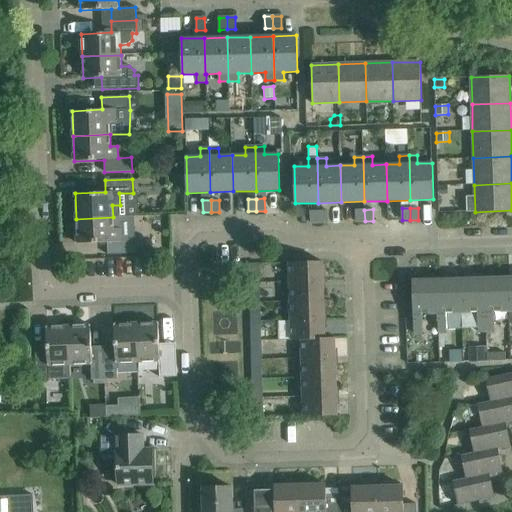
[(365,221),(364,210),(356,210),(356,222),(365,221)]
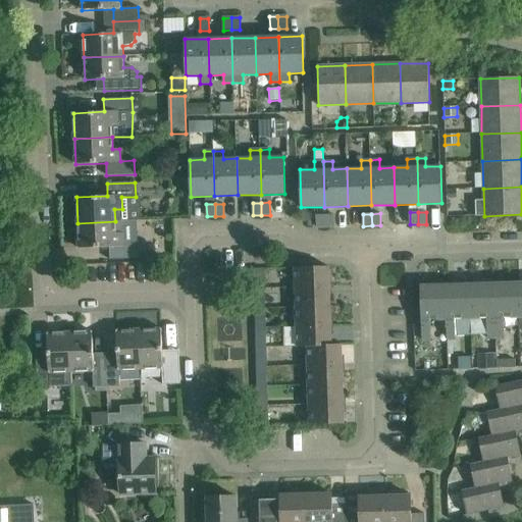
[(325,227),(325,215),(317,215),(317,227),(325,227)]
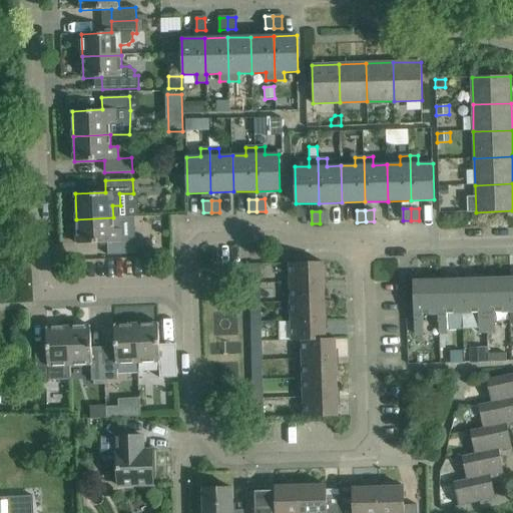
[(320,211),(320,223),(328,223),(328,211),(320,211)]
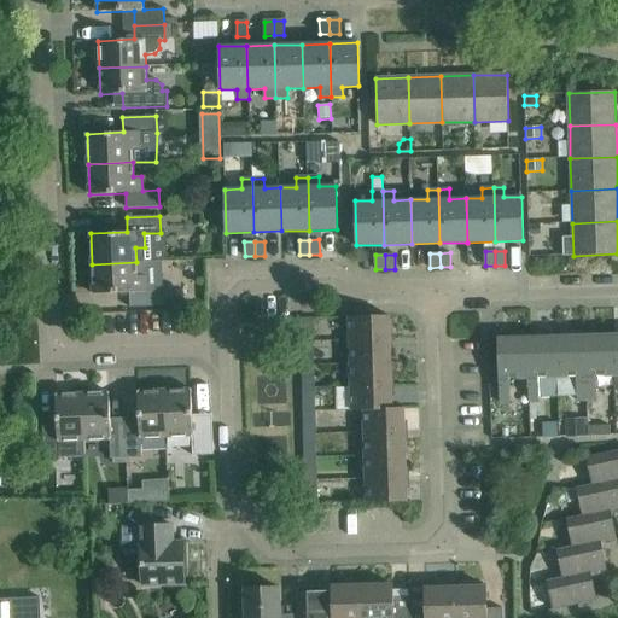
[(163,261),(136,262),(92,264),(93,295),(129,293),(129,308),(163,307),(163,290),(159,291),(158,263),(163,263),(163,261)]
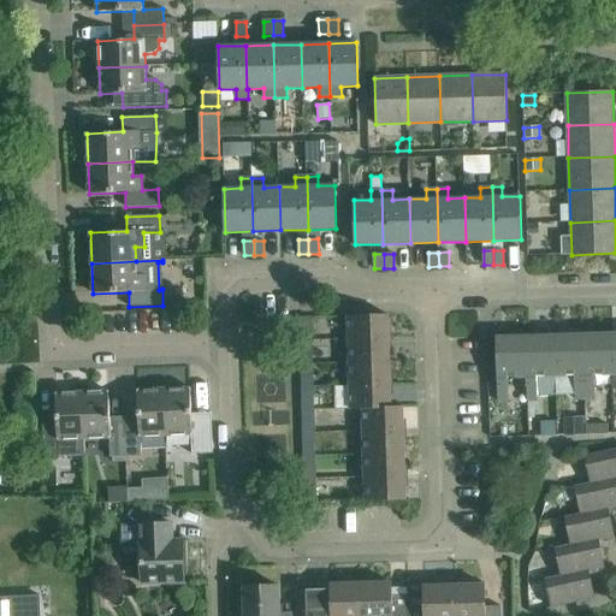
[(348,339),(389,338),(388,315),(348,317),(348,339)]
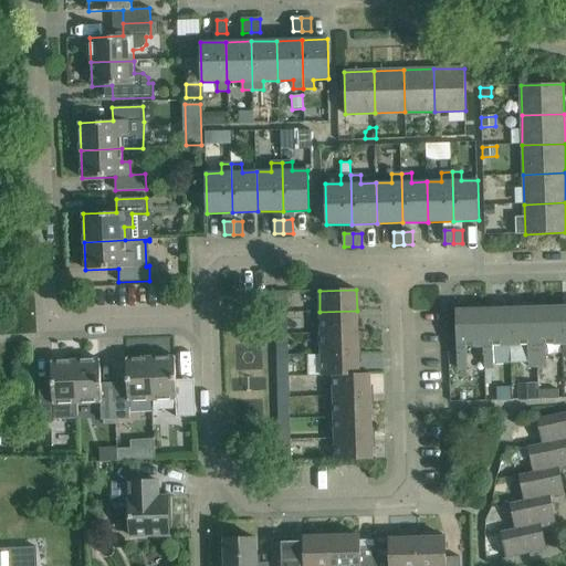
[(275,306),(286,305),(286,292),(275,292),(275,306)]
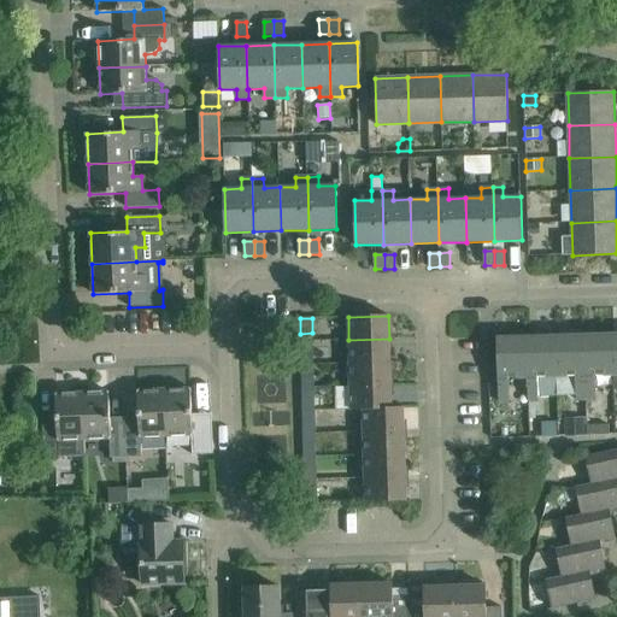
[(586,399),(583,335),(554,336),(556,377),(575,377),(576,400),(586,399)]
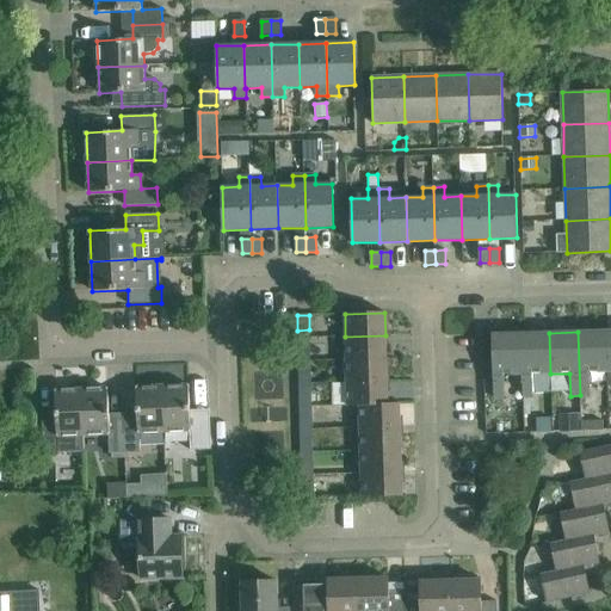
[(606,332),(578,332),(580,395),(590,395),(588,372),(608,371),(609,371),(606,332)]
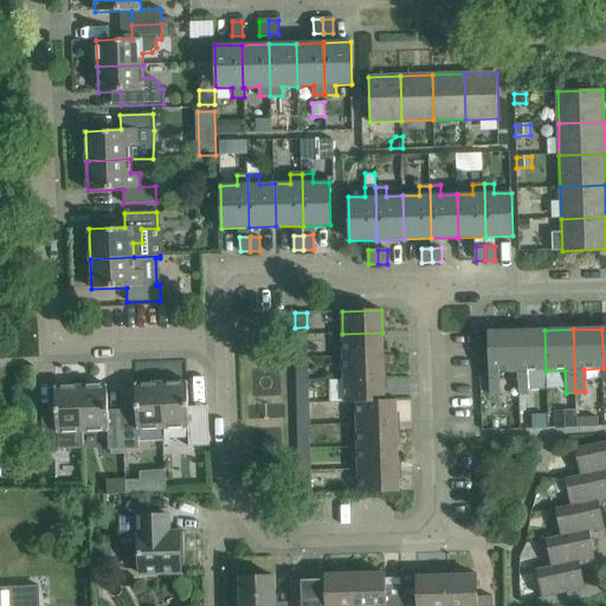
[(546,371),(545,330),(516,331),(517,372),(519,372),(519,394),(529,394),(528,372),(546,371)]
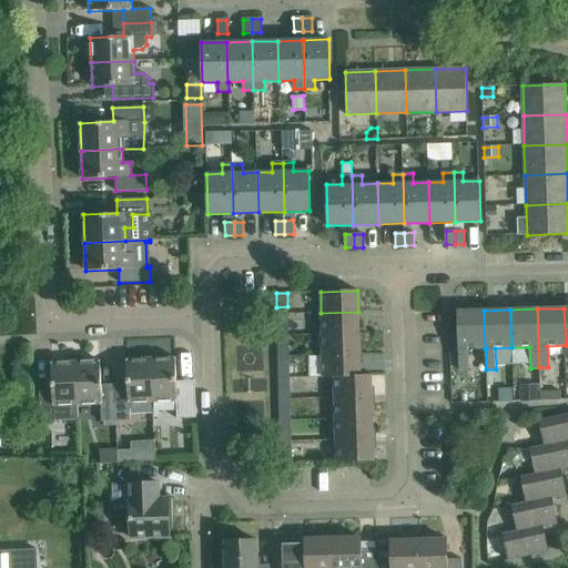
[(485,348),(484,311),(457,311),(459,371),(469,369),(468,350),(485,348)]
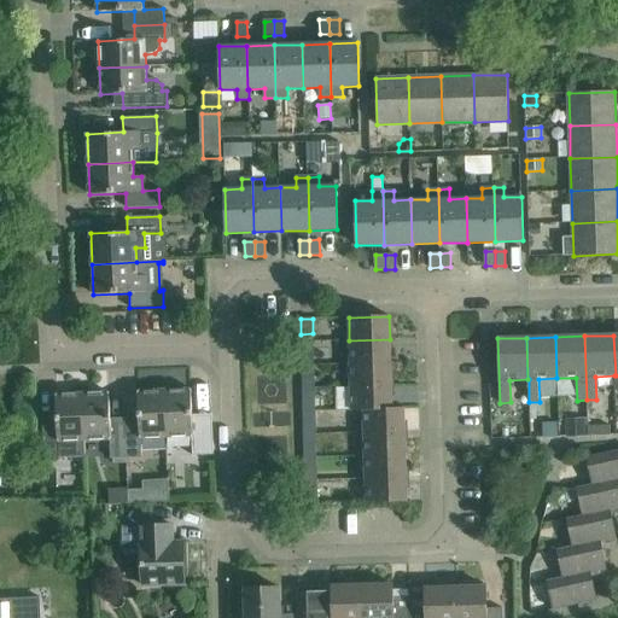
[(390,362),(390,339),(349,340),(350,363),(390,362)]
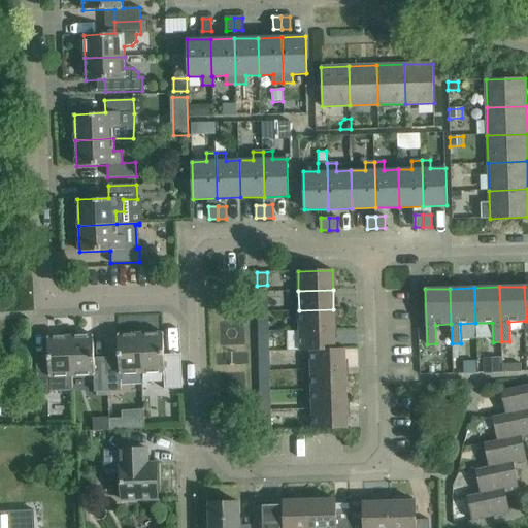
[(258,311),(268,311),(267,298),(258,299),(258,311)]
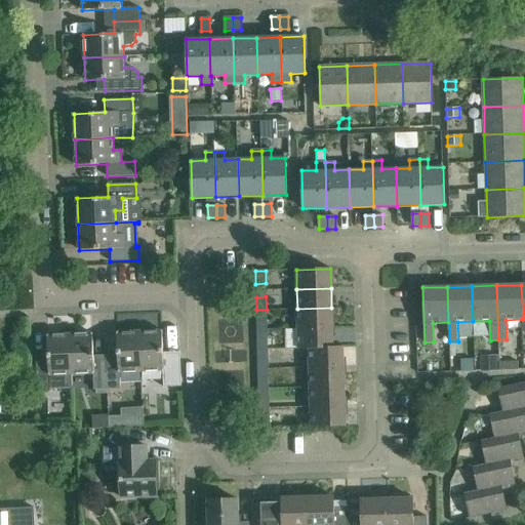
[(331,308),(297,309),(297,329),(332,328),(331,308)]
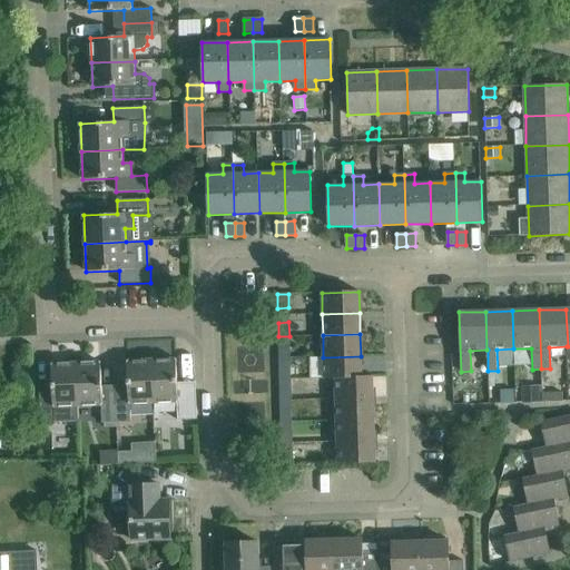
[(290,351),(290,336),(278,336),(278,351),(290,351)]
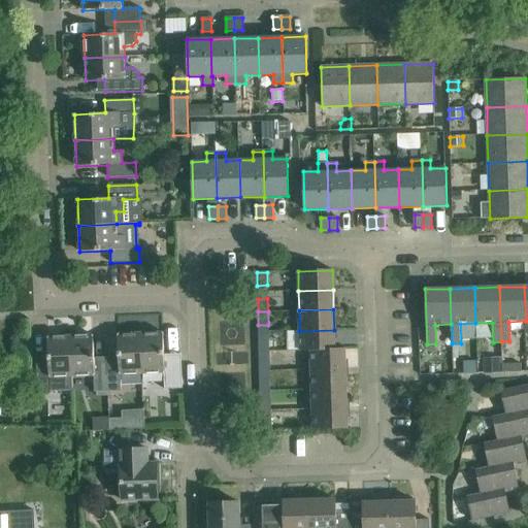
[(334,330),(299,331),(300,351),(310,351),(310,350),(335,349),(334,330)]
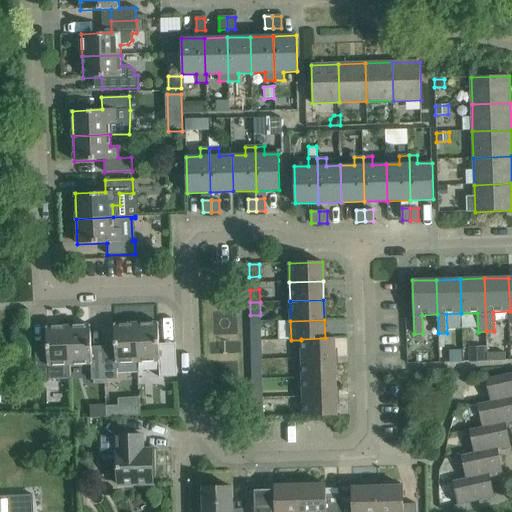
[(158,322),(136,323),(138,362),(159,361),(159,378),(173,377),(171,349),(159,350),(158,322)]
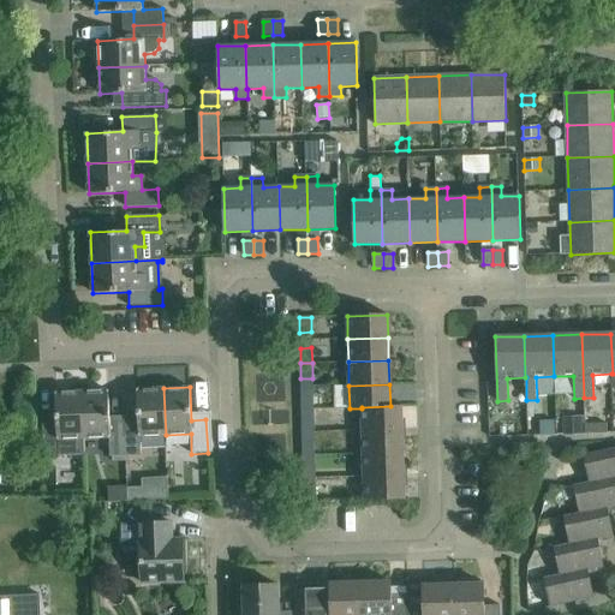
[(166,435),(163,388),(137,389),(138,422),(124,423),(125,457),(141,455),(141,436),(166,435)]
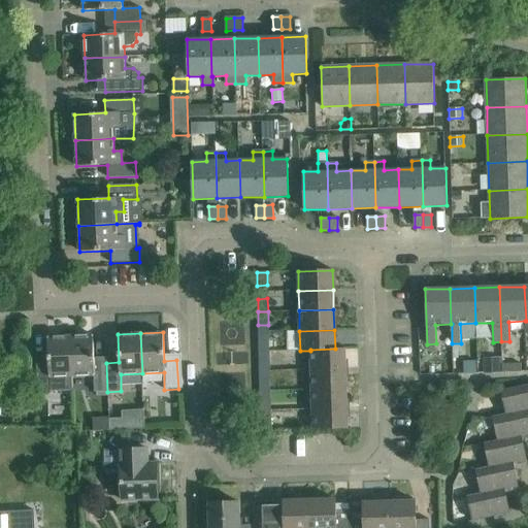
[(107,392),(106,363),(94,363),(93,335),(70,336),(72,376),(94,375),(94,392),(107,392)]
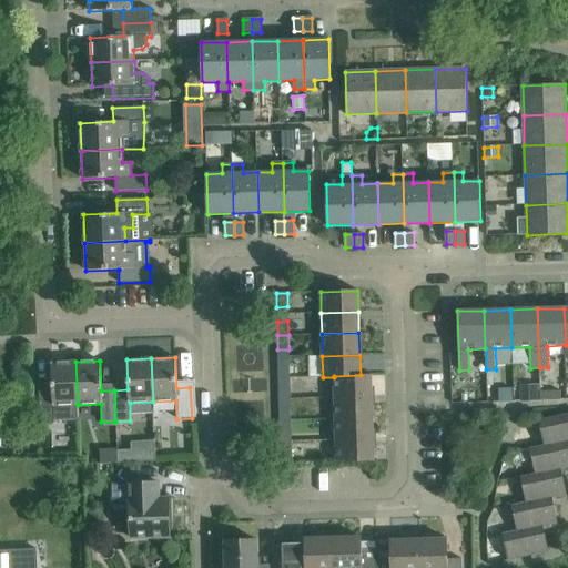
[(78,405),(75,362),(51,363),(52,393),(39,394),(40,425),(54,424),(54,406),(78,405)]
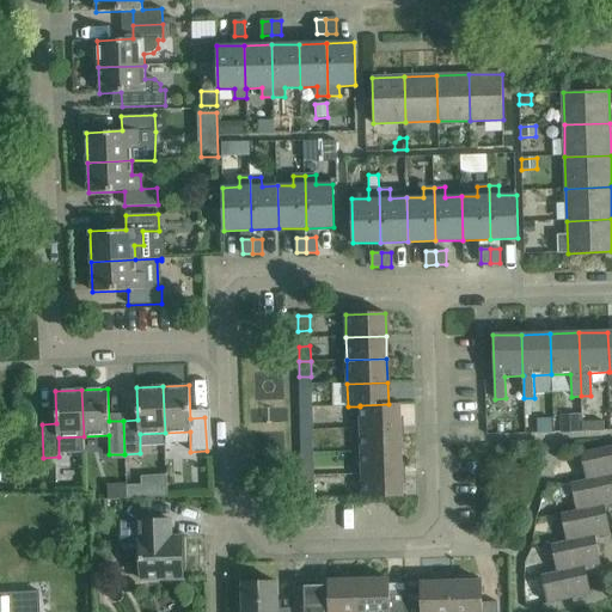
[(300,408),(312,407),(311,392),(300,392),(300,408)]
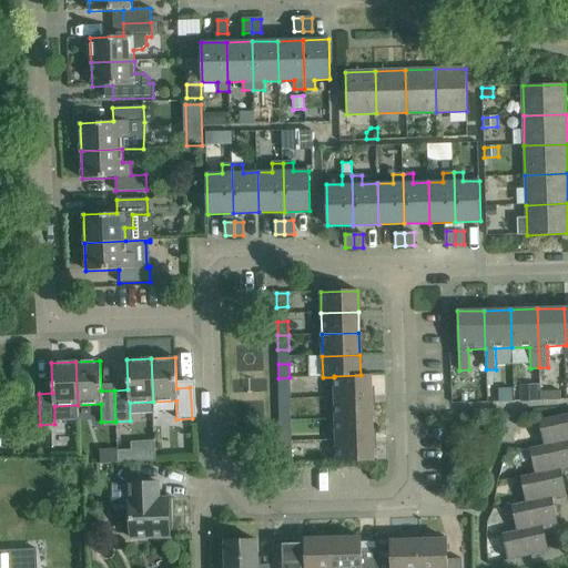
[(372,375),(361,375),(334,376),(334,377),(335,397),(372,396),(372,375)]
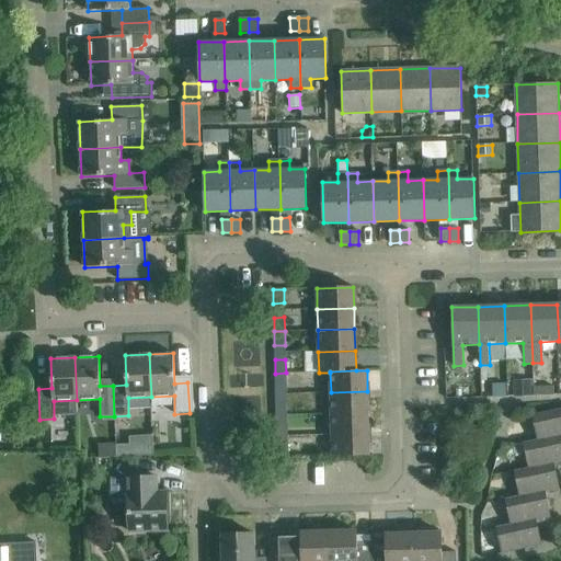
[(286,373),(275,374),(276,387),(286,387),(286,373)]
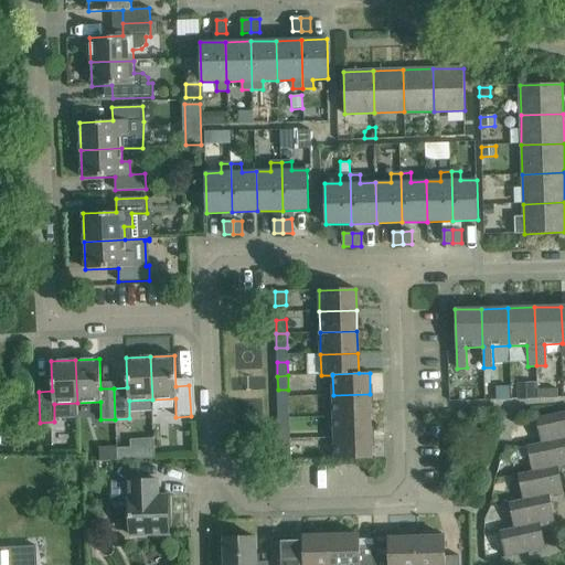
[(521,386),(521,400),(537,398),(537,390),(537,385),(521,386)]
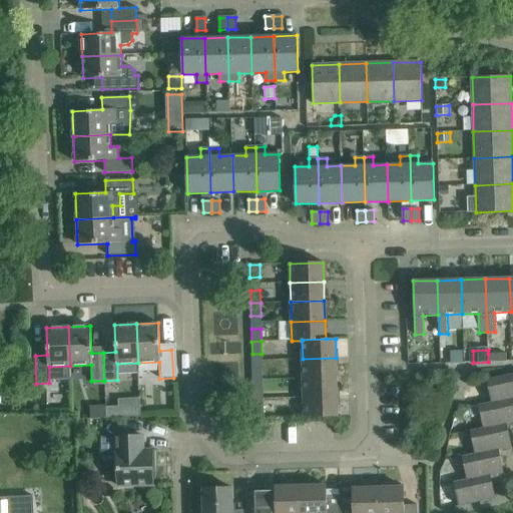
[(463,351),(451,351),(451,363),(463,363),(463,351)]
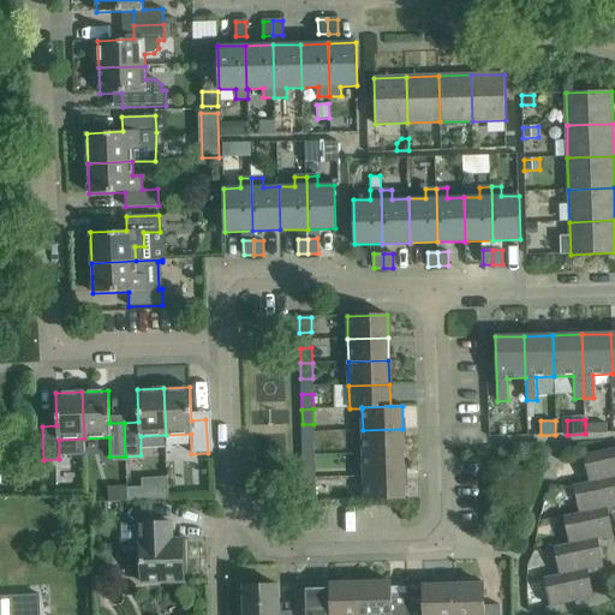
[(585,424),(585,434),(607,434),(607,423),(585,424)]
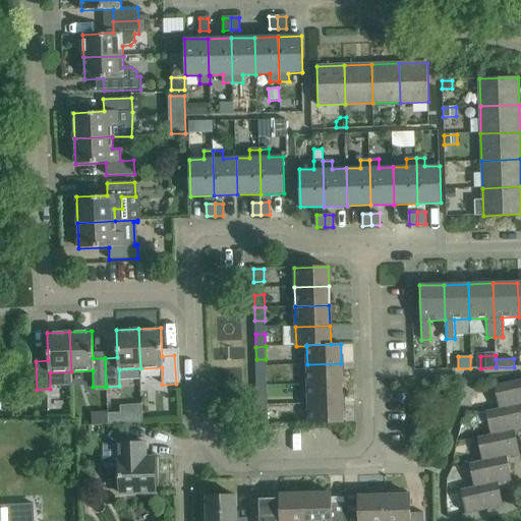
[(342,384),(341,363),(307,364),(307,385),(342,384)]
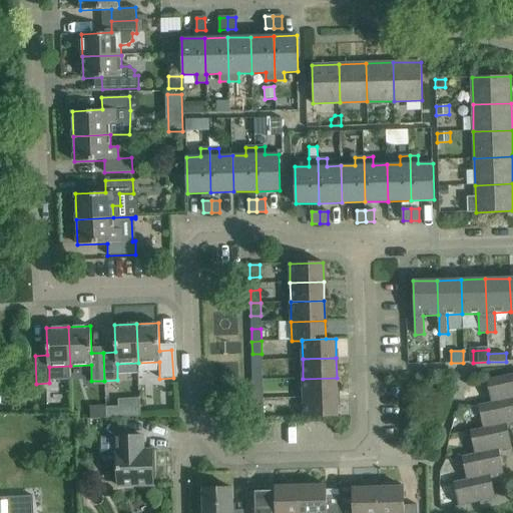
[(252,380),(263,380),(263,367),(252,368),(252,380)]
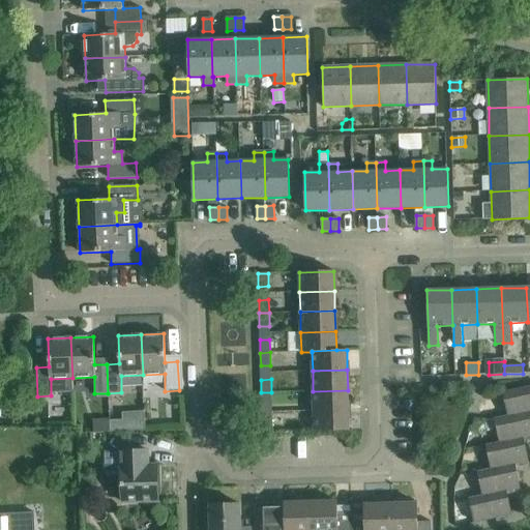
[(529,388),(506,389),(506,406),(529,405),(529,388)]
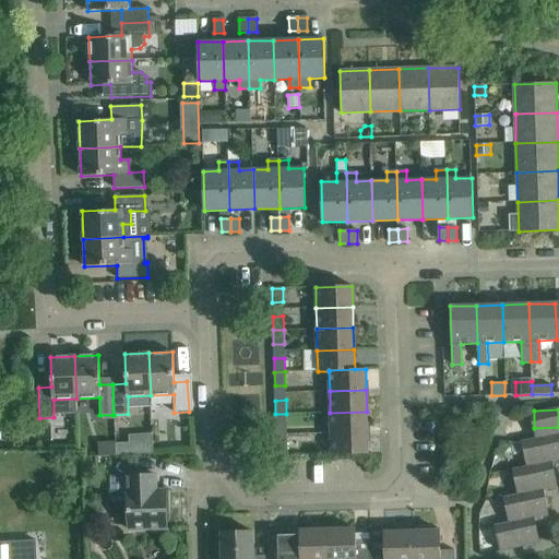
[(367,432),(367,412),(330,413),(331,433),(367,432)]
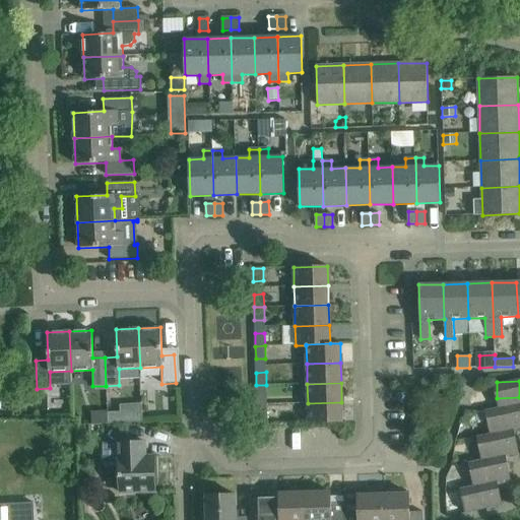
[(266,397),(266,385),(256,385),(257,398),(266,397)]
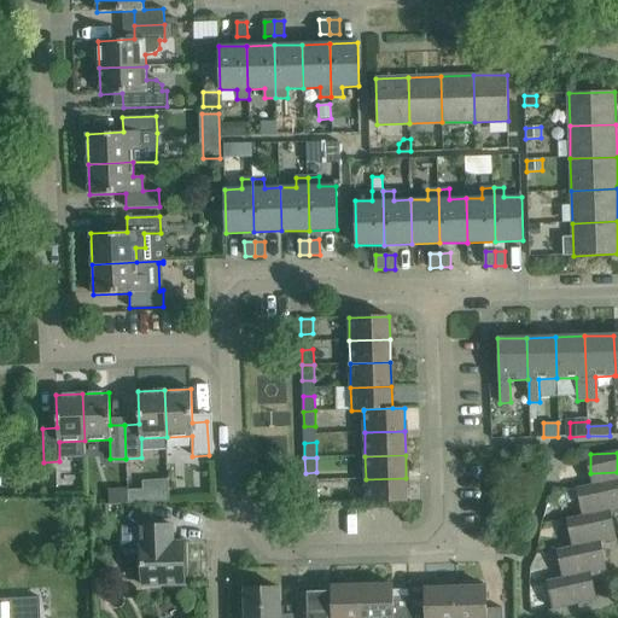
[(617,472),(590,473),(592,491),(617,490),(617,472)]
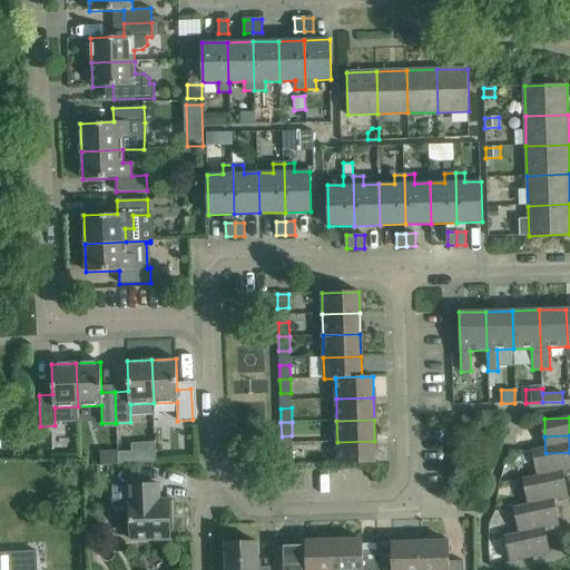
[(374,441),(337,442),(337,463),(375,463),(374,441)]
